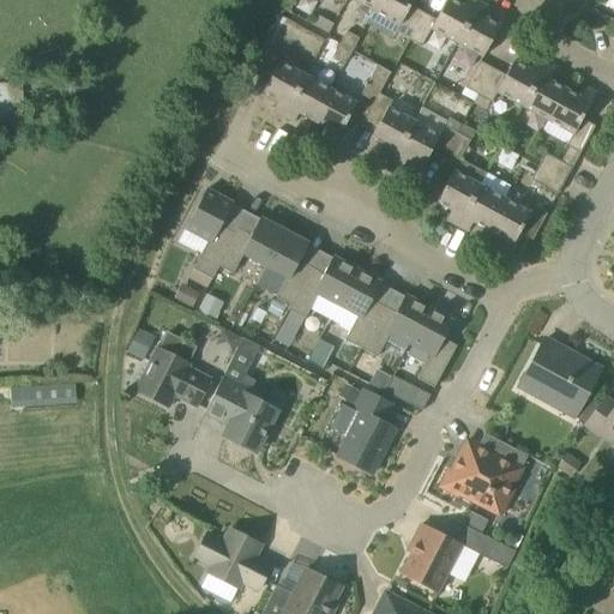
[(351,0),(373,12),(379,0),(351,0)]
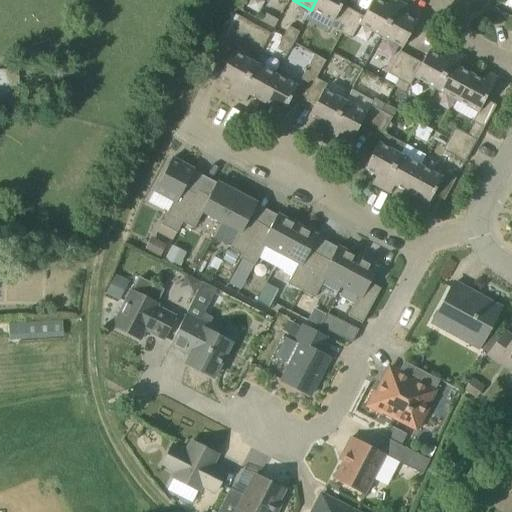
[(342,6),(344,0),(316,0),(311,10),(333,22),(330,28),(340,33),(352,12),(342,6)]
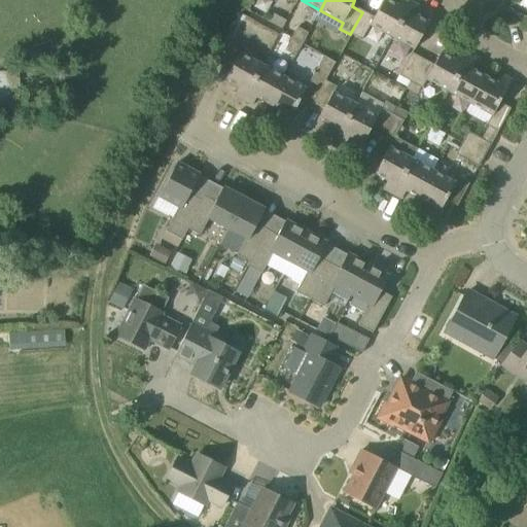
[(383,0),(374,19),(362,12),(350,34),(361,40),(371,26),(392,37),(411,3),(406,0),(400,0),(397,6),(386,0),(383,0)]
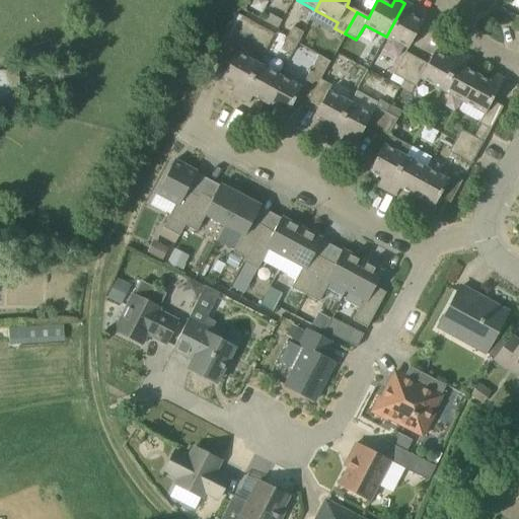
[(408,49),(422,22),(410,15),(414,8),(404,3),(386,36),(408,49)]
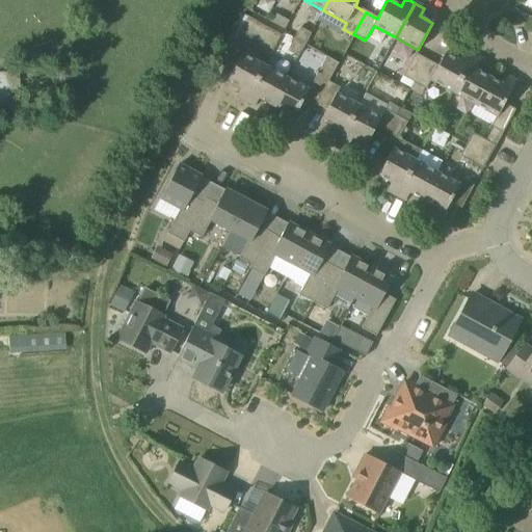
[(300,28),(294,38),(304,45),(311,33),(300,28)]
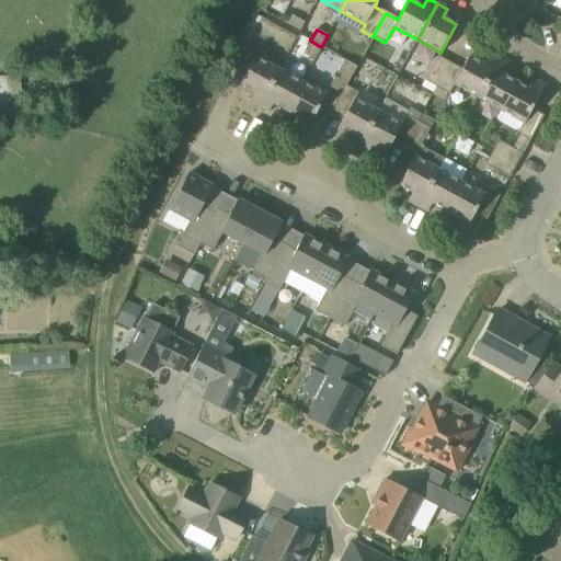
[(310,41),(304,53),(315,59),(321,47),(310,41)]
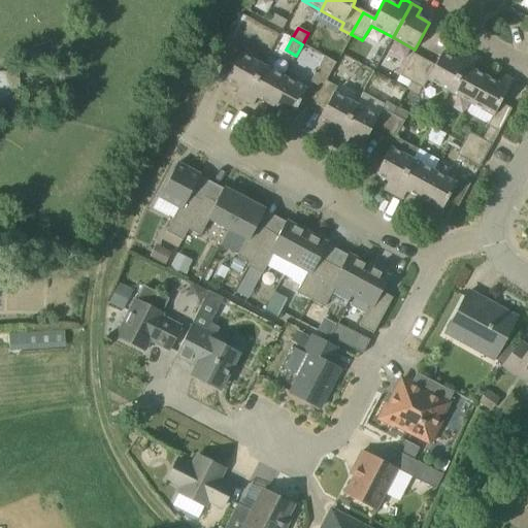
[(243,101),(261,69),(239,58),(243,50),(232,42),(220,65),(231,71),(226,81),(238,88),(234,96),(243,101)]
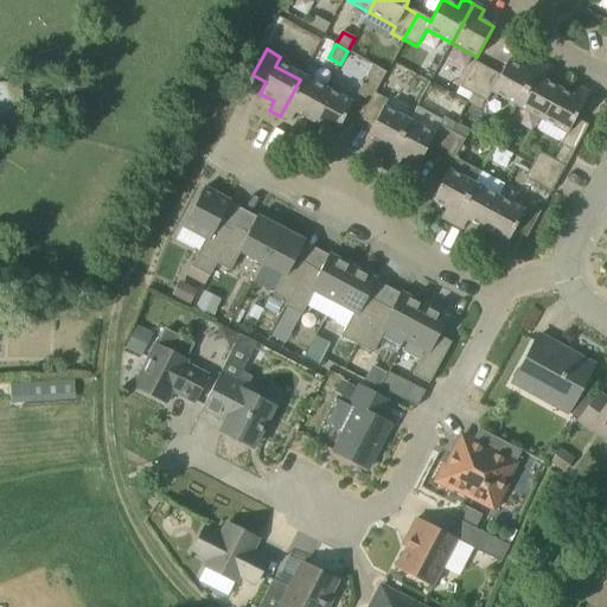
[(499,75),(487,69),(468,103),(479,109),(490,93),(516,107),(538,66),(528,61),(523,70),(508,61),(499,75)]
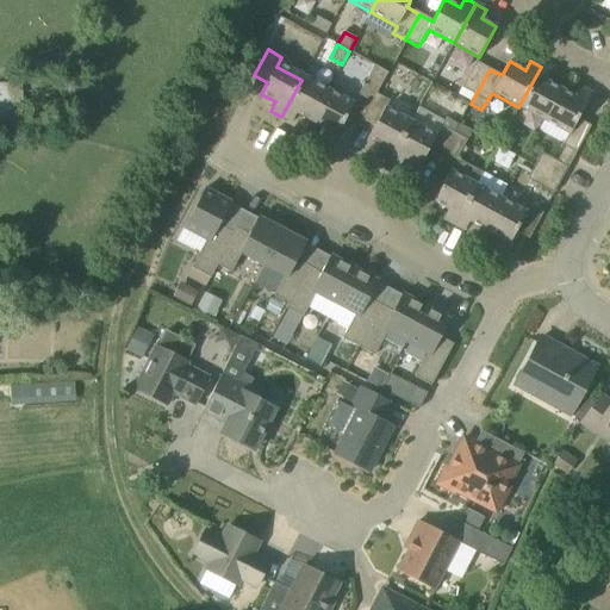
[(477,62),(461,89),(456,97),(471,104),(490,69),(477,62)]
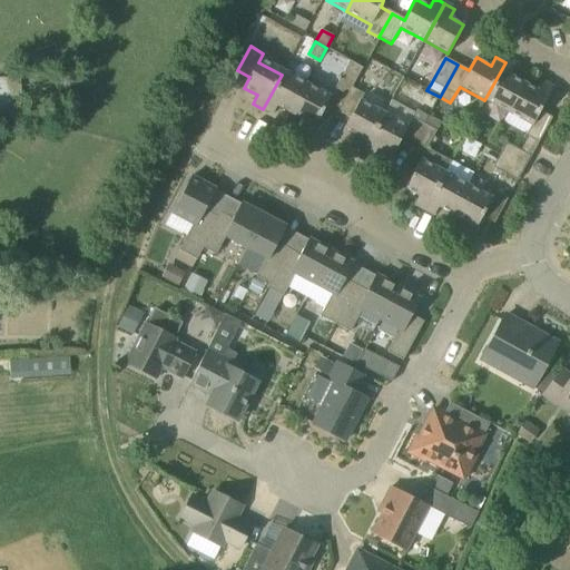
[(338,82),(337,86),(328,100),(305,87),(291,114),(304,121),(300,129),(310,136),(326,106),(337,112),(356,79),(362,68),(350,61),(338,82)]
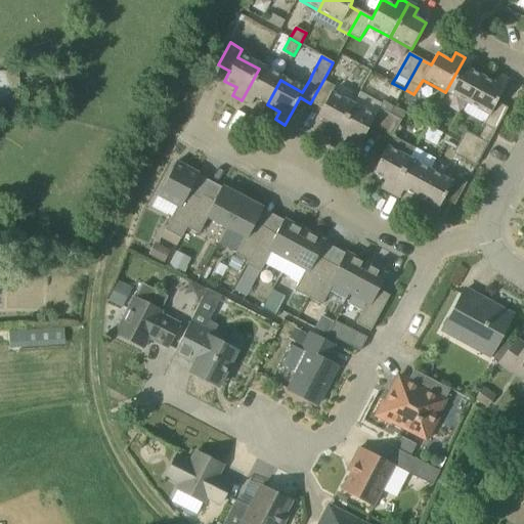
[(467,104),(482,77),(470,70),(474,61),(465,57),(445,92),(467,104)]
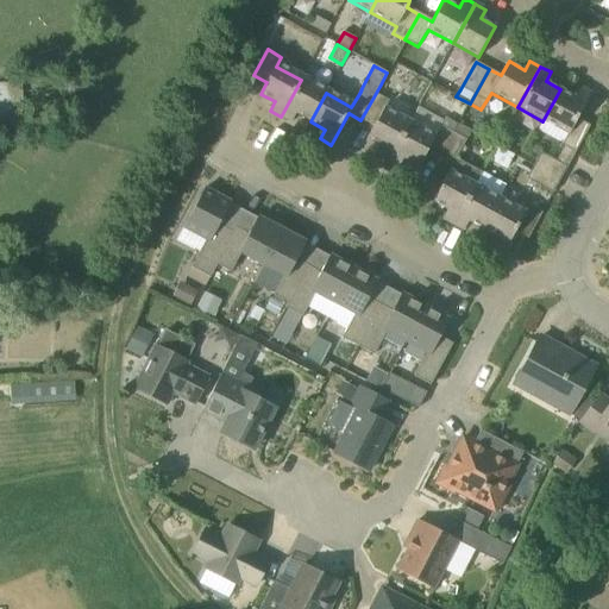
[(311,121),(326,93),(301,80),(281,117),(292,123),(296,113),(311,121)]
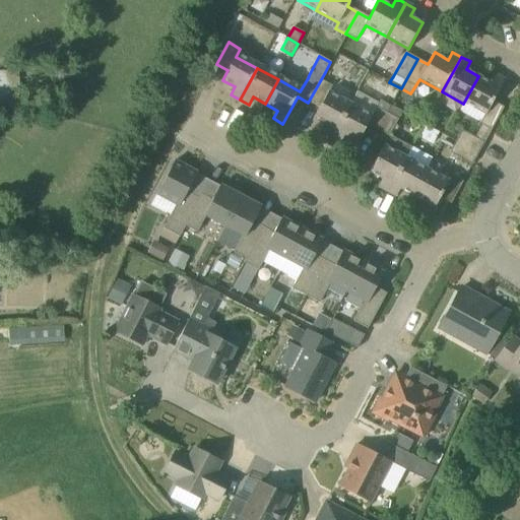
[(0,69),(0,112),(20,112),(19,69),(0,69)]
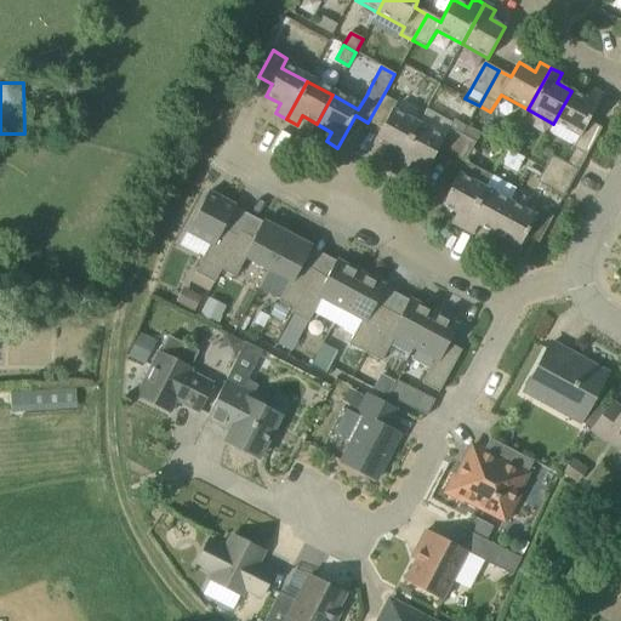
[(385,159),(396,165),(417,125),(393,112),(403,95),(388,86),(368,123),(381,130),(375,142),(391,151),(385,159)]
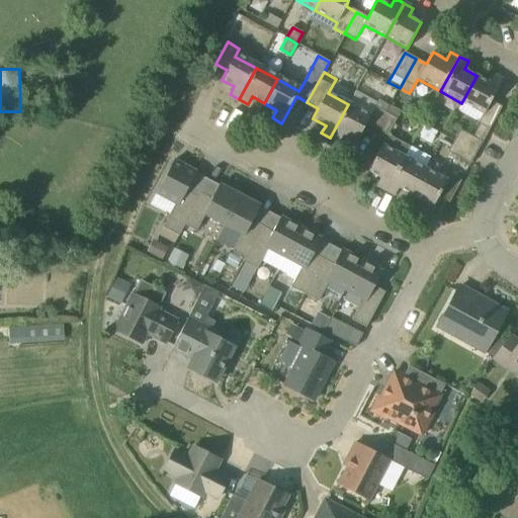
[(477,76),(461,103),(482,114),(478,122),(480,124),(490,130),(502,107),(491,101),(503,80),(493,75),(489,83),(477,76)]
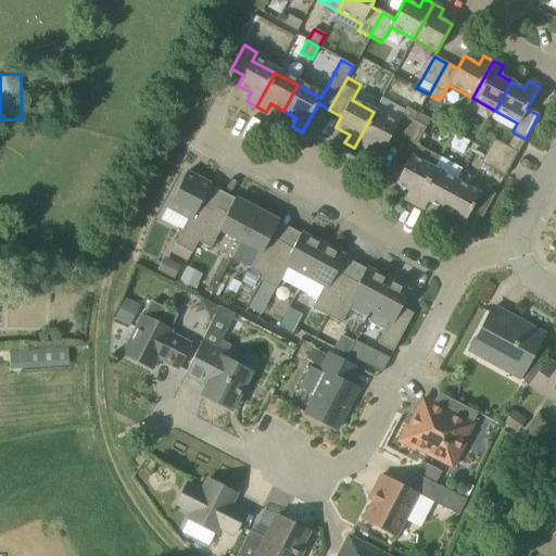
[(389,139),(401,146),(413,121),(401,115),(395,124),(374,112),(354,148),(364,153),(368,144),(382,152),(389,139)]
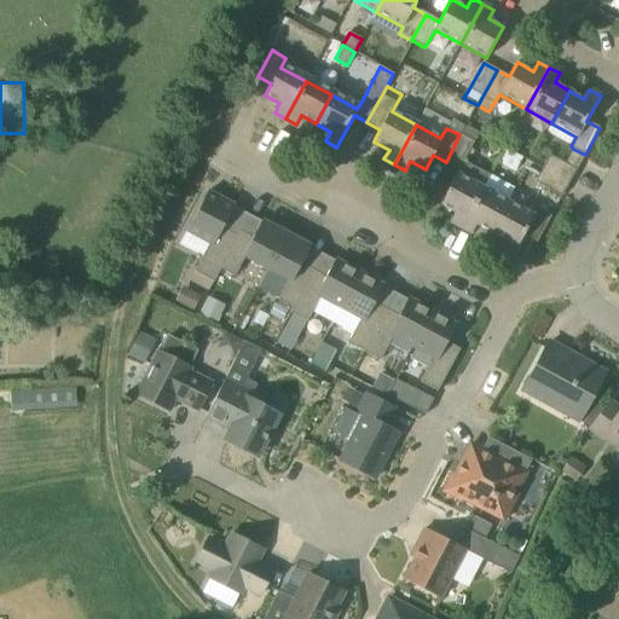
[(462,132),(461,136),(473,142),(474,139),(478,132),(466,126),(462,132)]
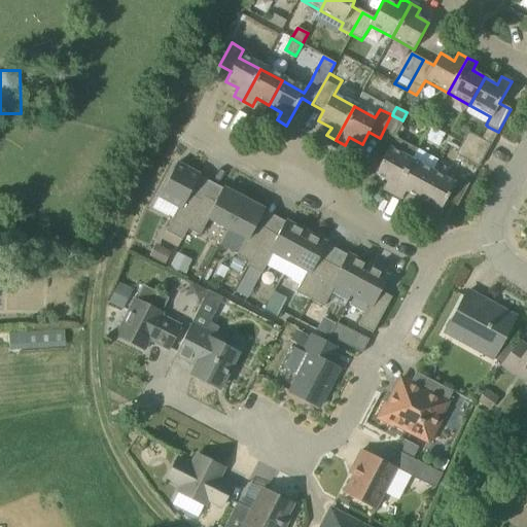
[(392,195),(411,159),(417,148),(394,137),(402,120),(392,115),(391,114),(380,138),(391,144),(375,175),(387,181),(383,189),(392,195)]
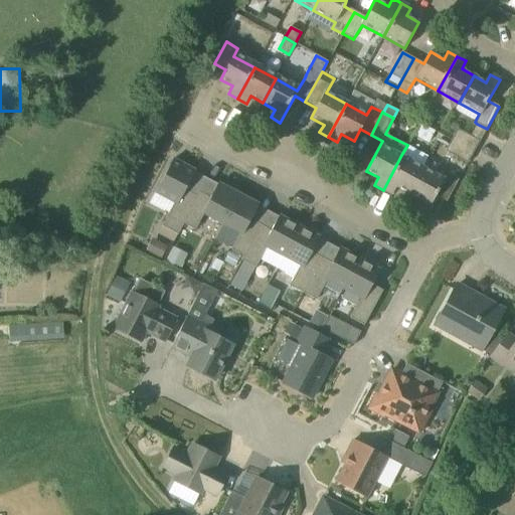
[(454,136),(452,140),(474,152),(480,141),(471,136),(456,127),(456,128),(448,123),(444,130),(454,136)]
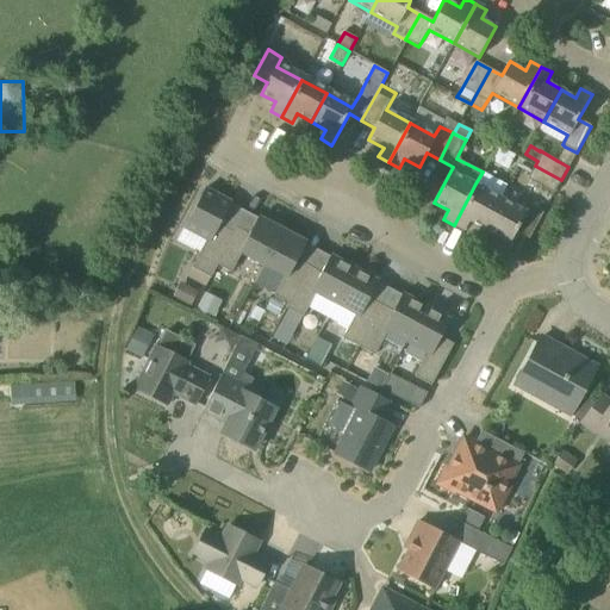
[(568,167),(577,153),(565,147),(558,161),(568,167)]
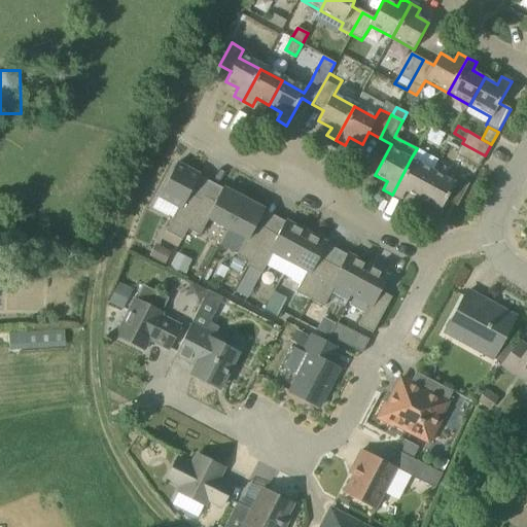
[(462,143),(455,154),(479,168),(485,155),(462,143)]
